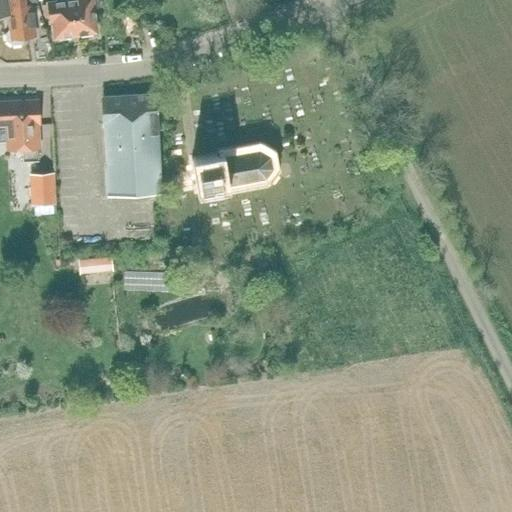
[(0,0),(0,10),(7,9),(9,28),(5,34),(6,40),(11,45),(20,43),(24,38),(35,37),(32,0),(0,0)]
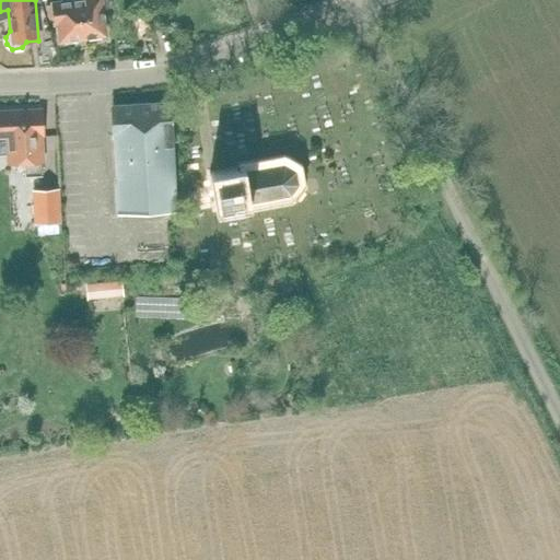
[(105,35),(102,9),(108,8),(106,0),(78,0),(79,0),(51,3),(54,24),(57,23),(59,42),(105,35)]
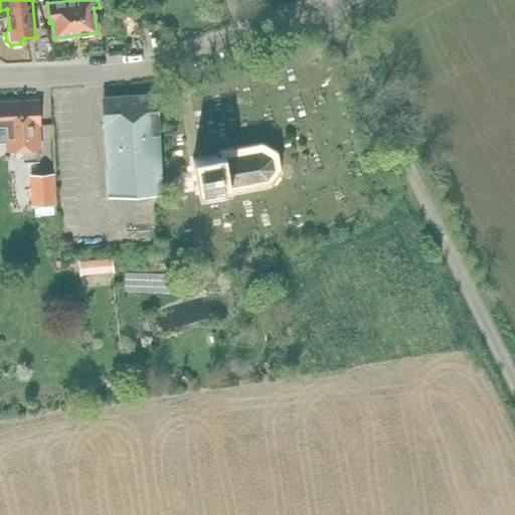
[(108,195),(157,192),(155,168),(146,169),(146,163),(151,163),(149,134),(157,133),(156,124),(158,124),(156,95),(103,98),(104,127),(106,127),(108,164),(106,164),(108,195)]
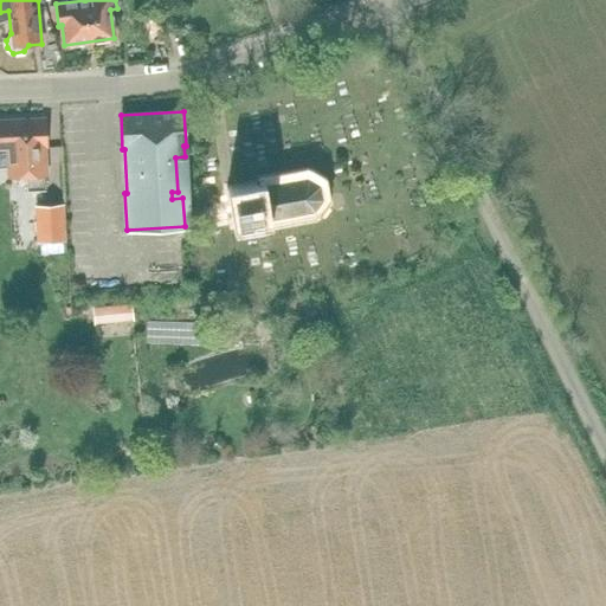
[(0,150),(6,152),(7,152),(8,178),(27,176),(27,192),(45,191),(44,175),(46,175),(45,149),(46,149),(44,118),(0,121),(0,150)]
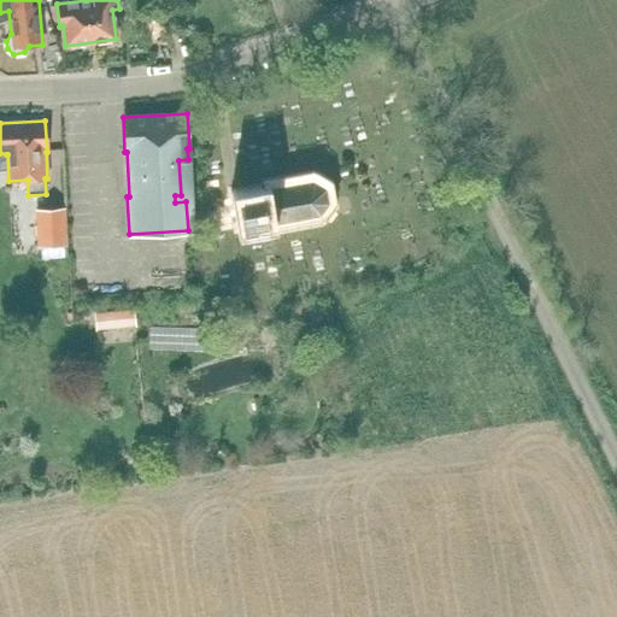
[(329,205),(329,201),(327,200),(324,189),(327,188),(325,186),(323,187),(316,182),(316,178),(312,178),(312,182),(297,183),(297,181),(293,182),(293,184),(281,187),(281,183),(277,184),(278,187),(266,189),(265,187),(263,187),(263,189),(262,191),(262,193),(239,198),(244,224),(266,219),(268,223),(269,223),(269,225),(272,225),(272,222),(285,219),(285,223),(288,223),(287,219),(300,217),(300,221),(304,219),(303,216),(317,213),(319,216),(322,215),(321,212),(327,204),(329,205)]
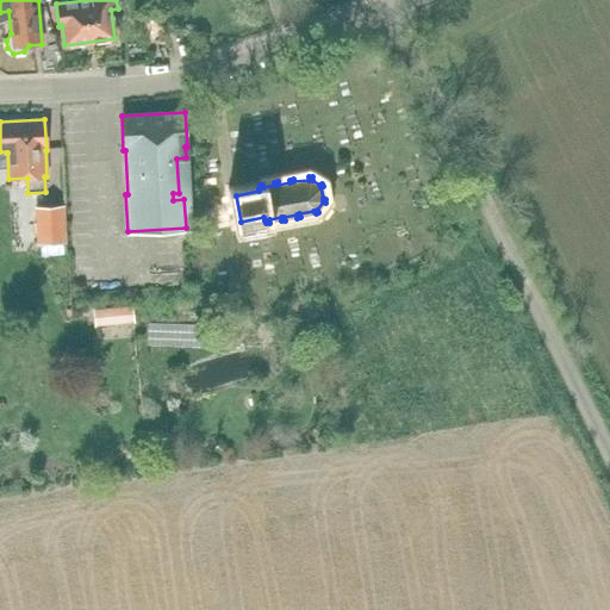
[(66,243),(63,205),(35,206),(36,244),(66,243)]
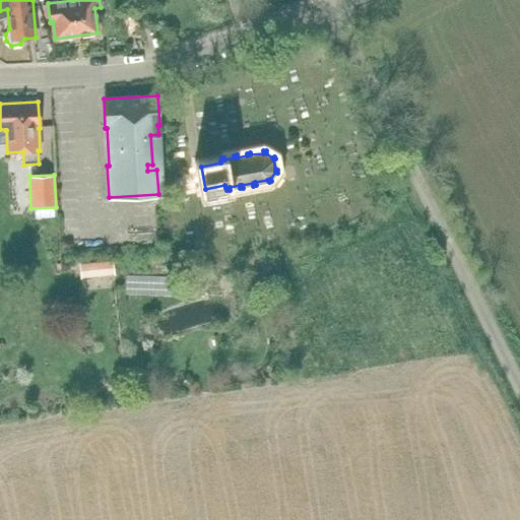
[(177,267),(177,254),(168,253),(167,267),(177,267)]
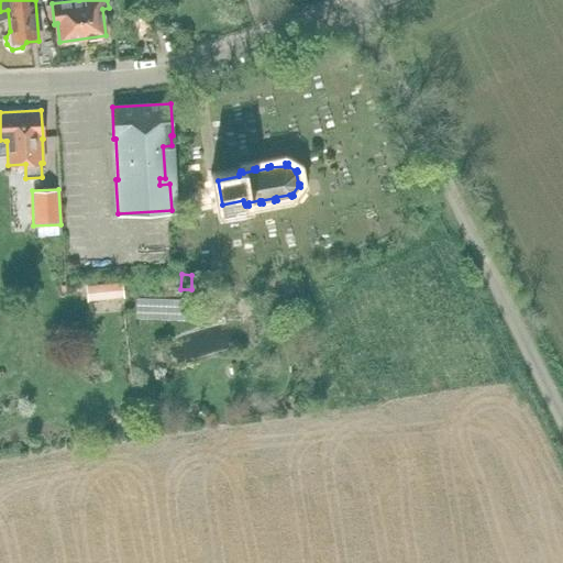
[(123,297),(122,283),(86,286),(87,300),(123,297)]
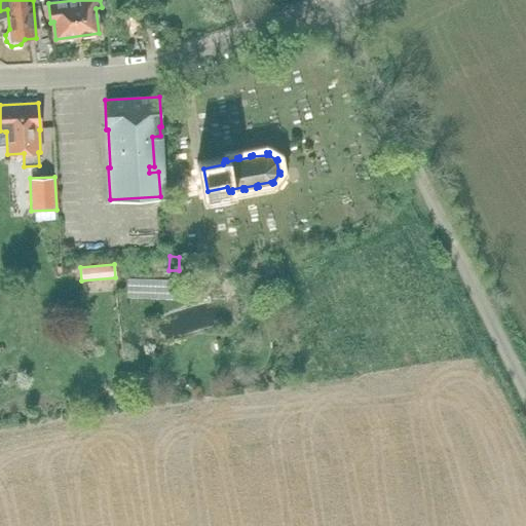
All buildings are outlined.
